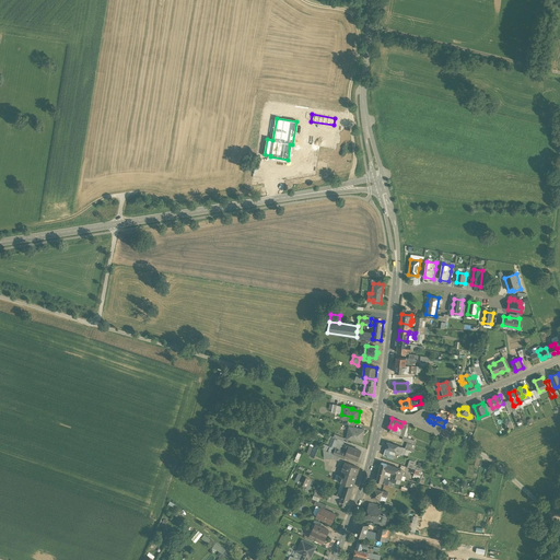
[(354,428),(349,427),(348,431),(351,432),(349,440),(360,442),(361,434),(363,434),(364,430),(354,428)]
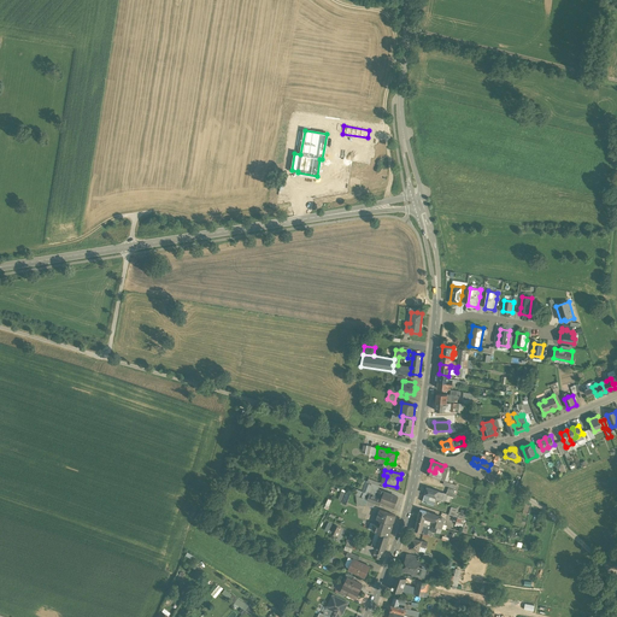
[(439,491),(427,487),(424,494),(435,498),(441,499),(442,493),(439,491)]
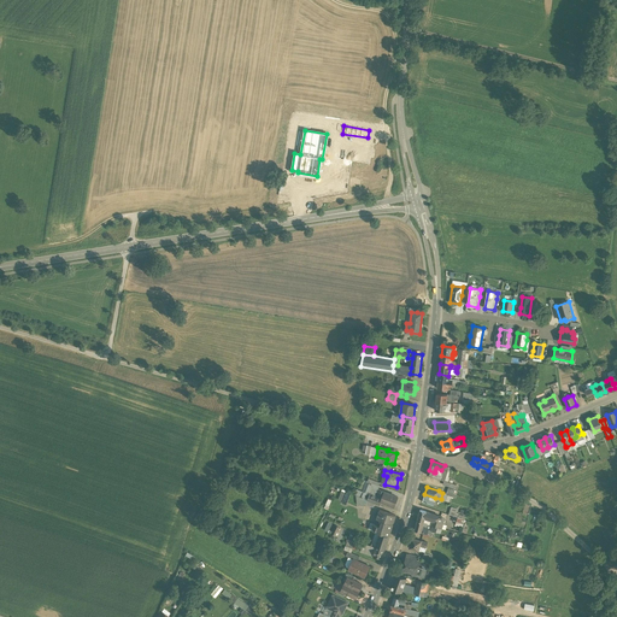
[(375,497),(370,494),(368,499),(375,503),(380,505),(381,501),(385,492),(378,489),(375,497)]
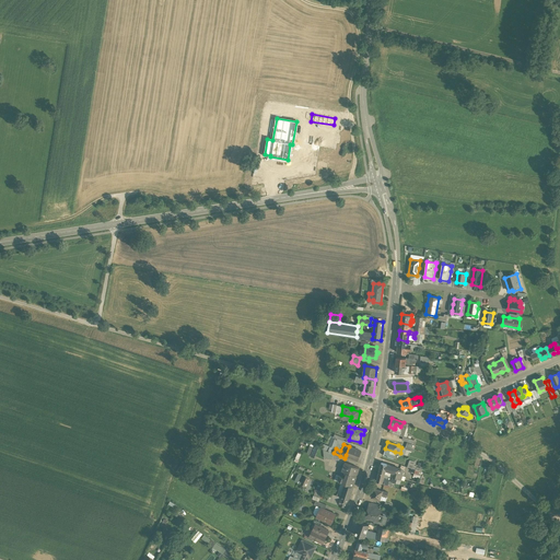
[(349,446),(346,455),(358,459),(361,451),(349,446)]
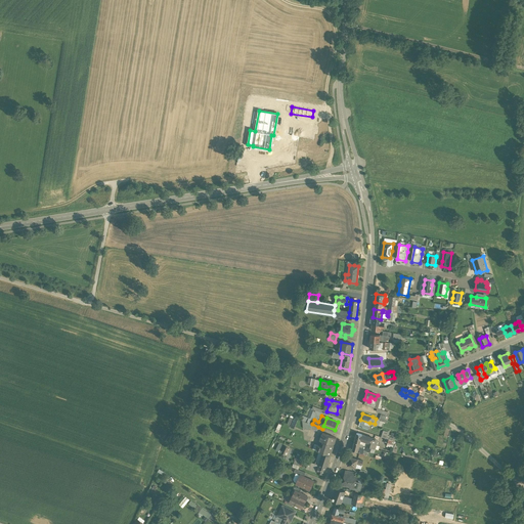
[(369,423),(360,420),(358,426),(368,429),(369,426),(368,426),(369,423)]
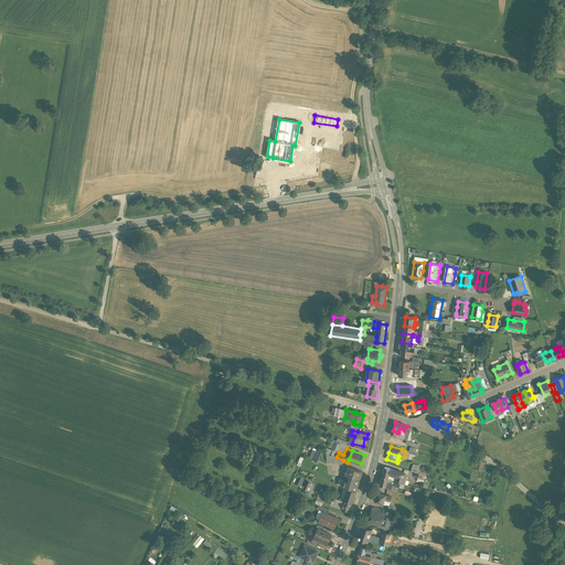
[(362,471),(348,467),(345,475),(350,477),(360,480),(362,471)]
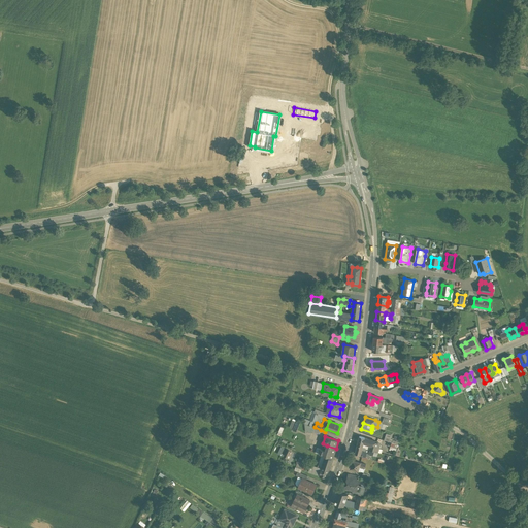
[(364,437),(359,436),(357,446),(362,447),(363,443),(370,446),(372,440),(364,437)]
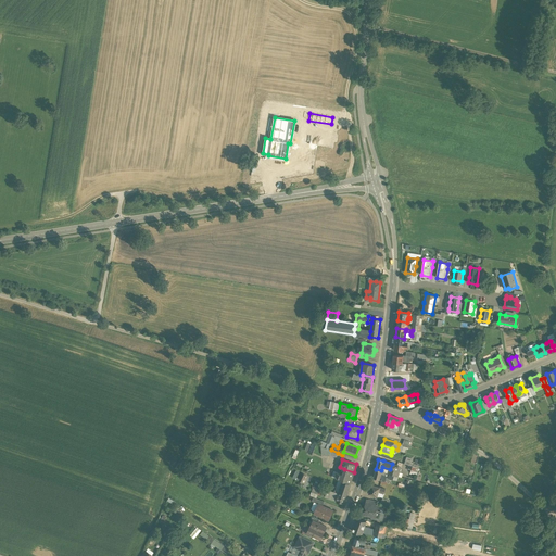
[(399,466),(392,464),(390,469),(400,472),(401,468),(399,466)]
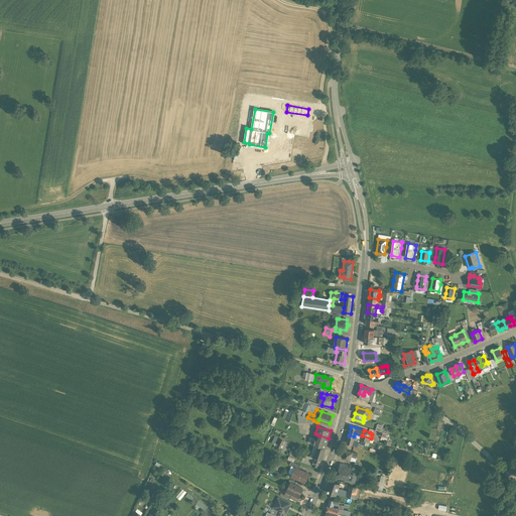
[(329,438),(319,435),(317,439),(313,438),(311,443),(317,445),(326,448),(329,438)]
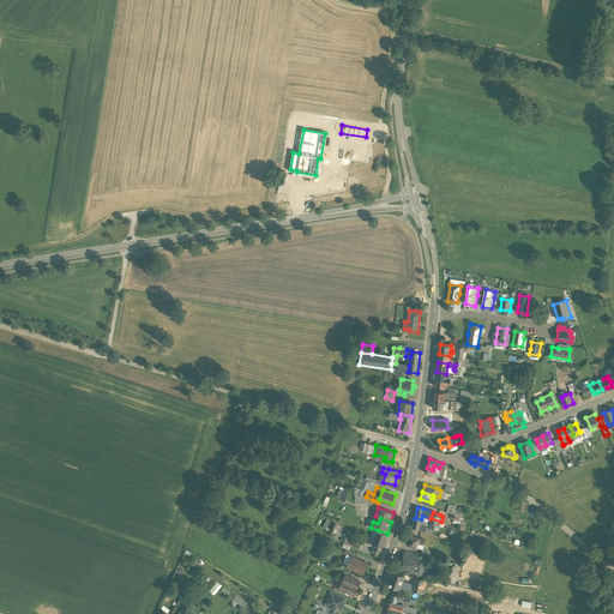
[(421,519),(415,518),(413,528),(421,530),(425,531),(427,527),(423,527),(420,525),(421,521),(421,519)]
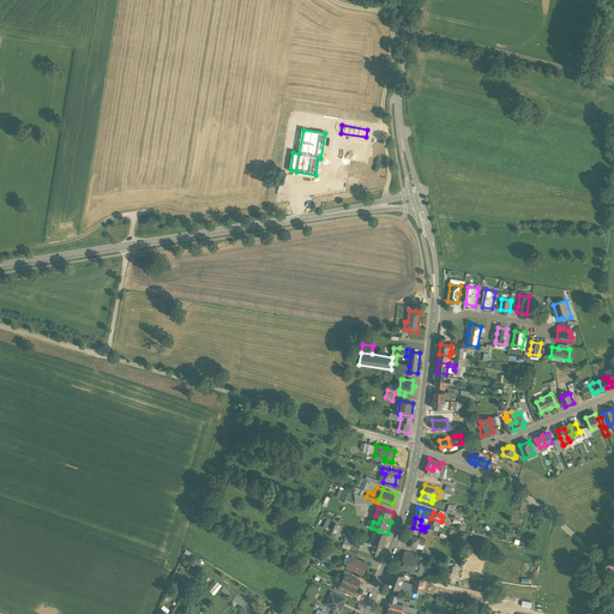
[(327,530),(337,534),(341,524),(335,522),(332,528),(329,527),(327,530)]
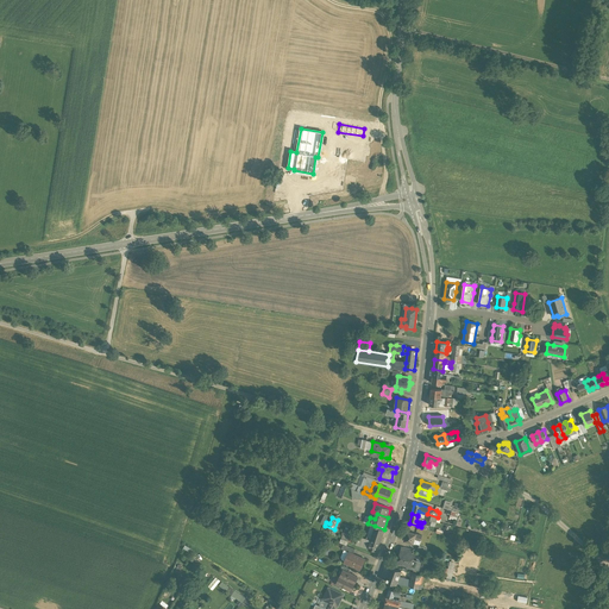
[(384,529),(375,526),(371,539),(380,541),(384,529)]
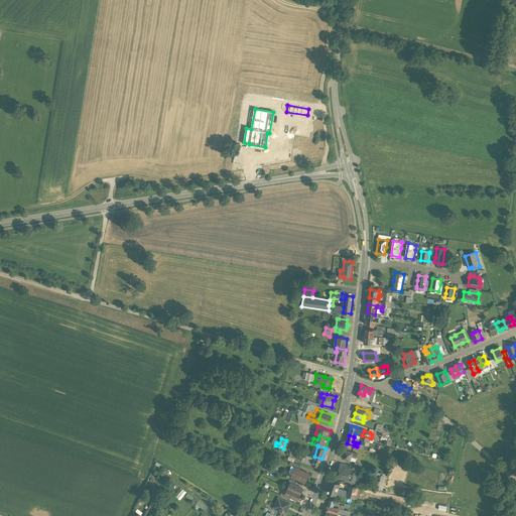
[(353,452),(345,449),(342,458),(346,459),(345,460),(348,461),(348,460),(350,461),(351,457),(353,452)]
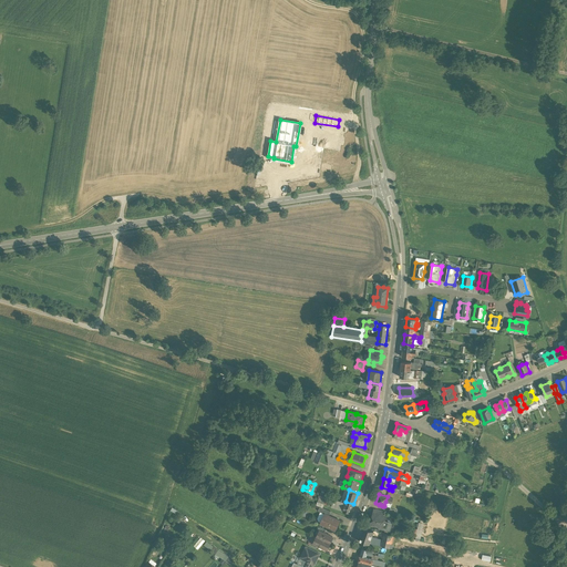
[(333,500),(331,506),(350,513),(353,504),(346,502),(344,503),(333,500)]
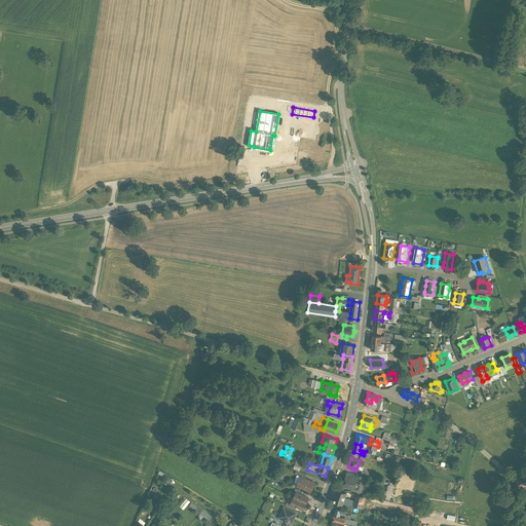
[(305,478),(301,476),(301,477),(297,485),(310,491),(314,483),(305,478)]
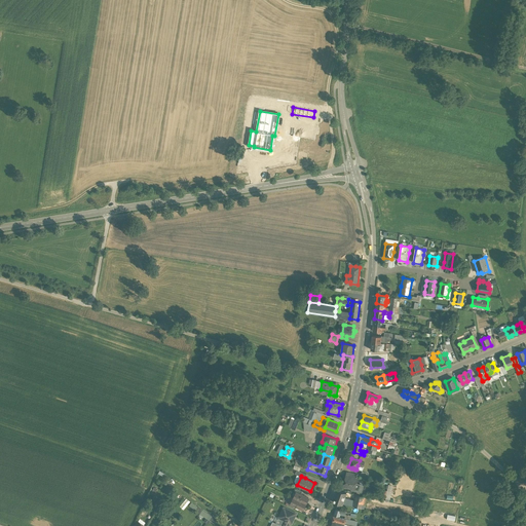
[(347,476),(346,482),(344,482),(343,486),(351,488),(352,489),(353,484),(355,485),(358,479),(354,478),(347,476)]
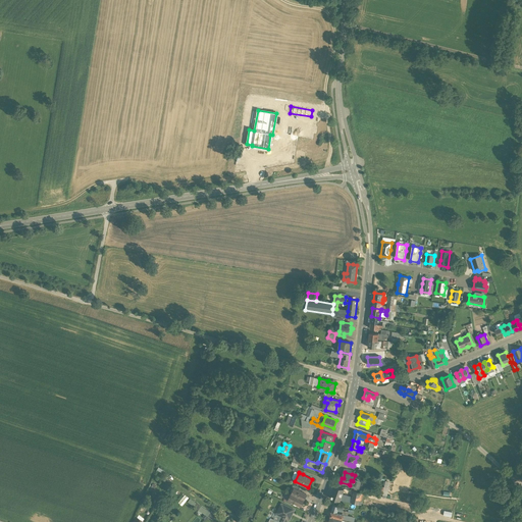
[(353,481),(351,480),(350,485),(349,484),(349,486),(359,489),(360,484),(353,482),(353,481)]
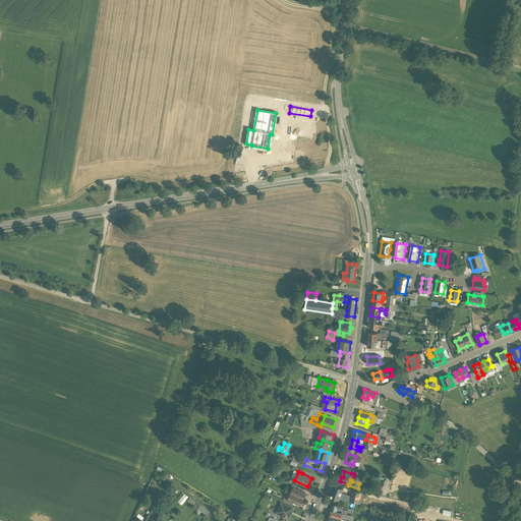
[(343,487),(334,485),(332,493),(341,495),(343,487)]
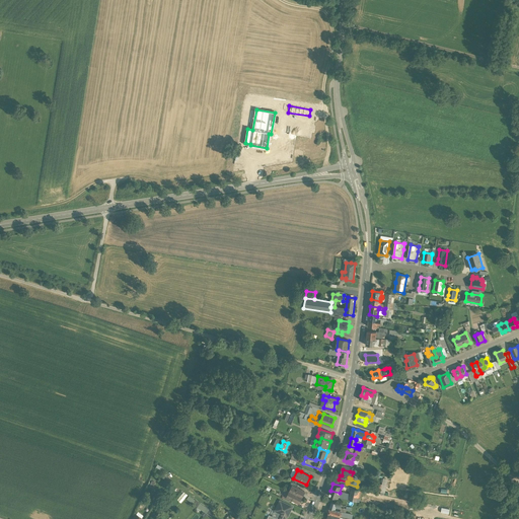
[(297,488),(293,486),(290,492),(302,497),(305,491),(297,488)]
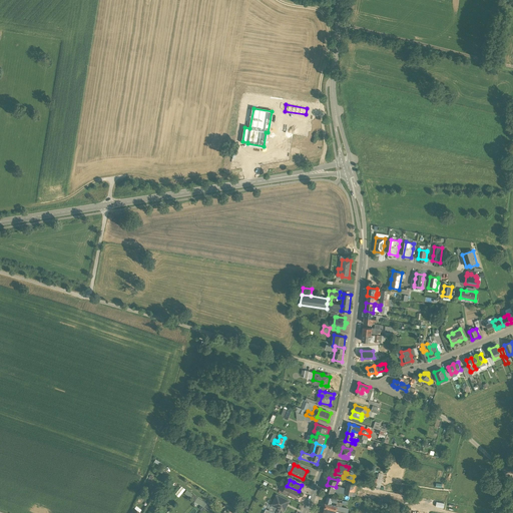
[(354,484),(349,483),(346,494),(352,495),(353,492),(354,484)]
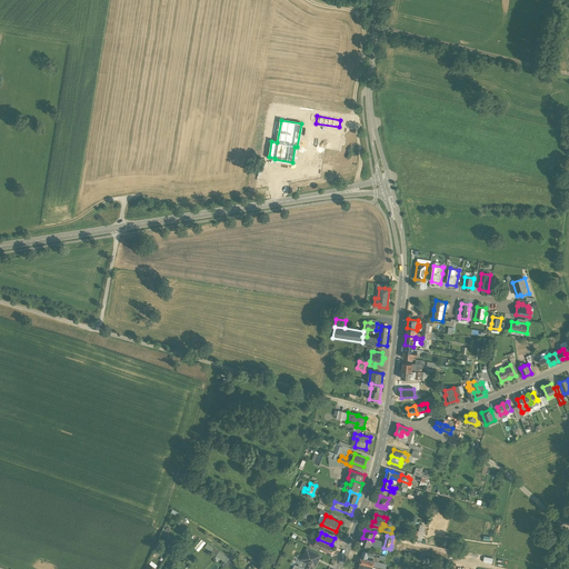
[(331,545),(318,539),(315,545),(315,546),(319,547),(328,551),(331,545)]
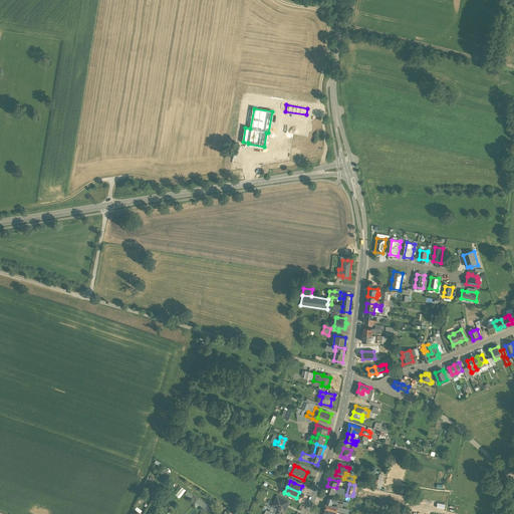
[(290,502),(277,495),(272,506),(278,509),(275,513),(282,513),(284,512),(290,502)]
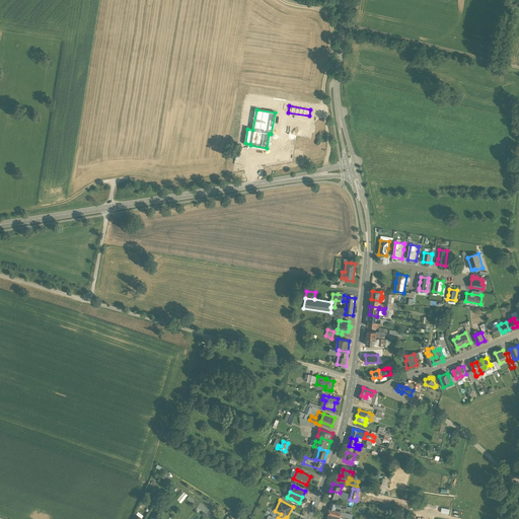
[(214,513),(195,501),(193,504),(203,511),(201,515),(204,517),(207,514),(212,517),(214,513)]
